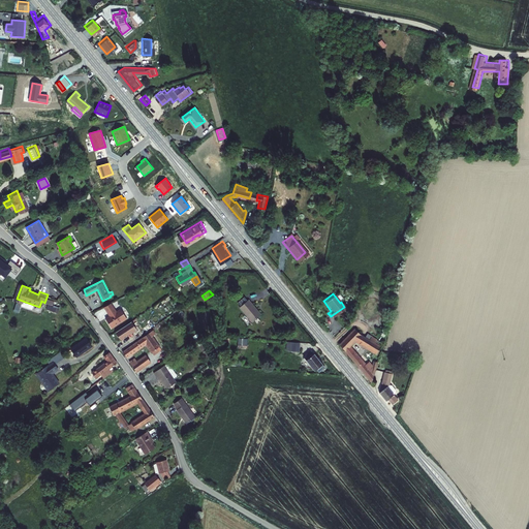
[(245,297),(239,302),(241,305),(240,306),(252,321),(261,314),(249,299),(247,300),(245,297)]
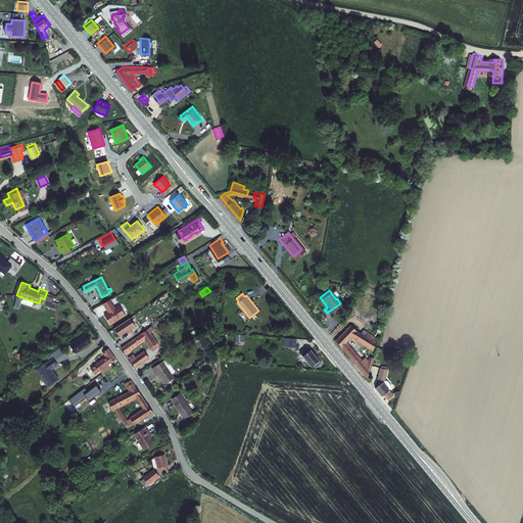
[(106,312),(100,317),(106,326),(127,312),(122,304),(114,308),(116,312),(110,317),(106,312)]
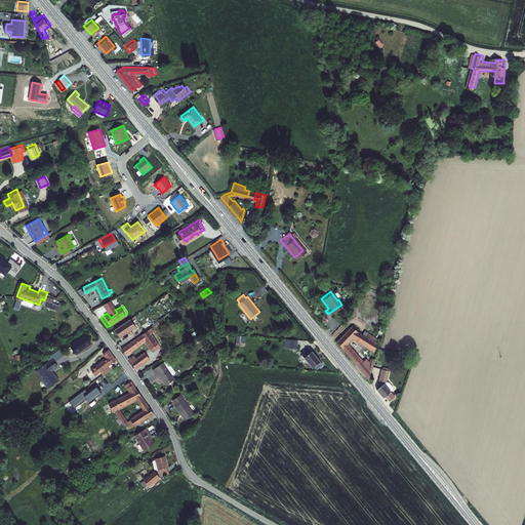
[(118,330),(114,333),(121,342),(140,327),(136,323),(122,335),(118,330)]
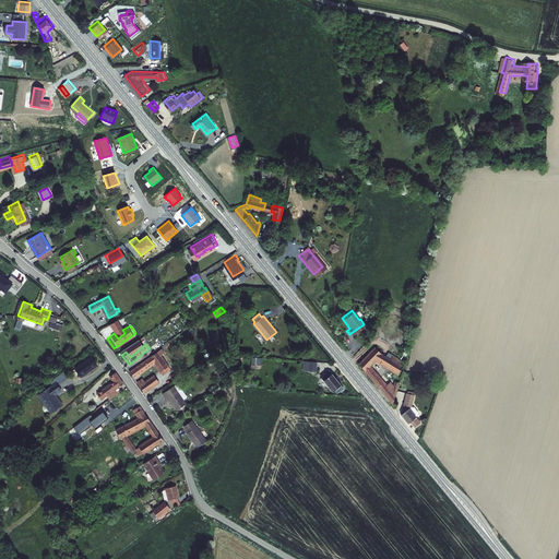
[(383,355),(372,347),(357,364),(389,400),(392,396),(392,395),(394,393),(395,385),(392,384),(392,389),(390,387),(387,390),(368,367),(376,360),(393,372),(395,372),(400,367),(383,355)]
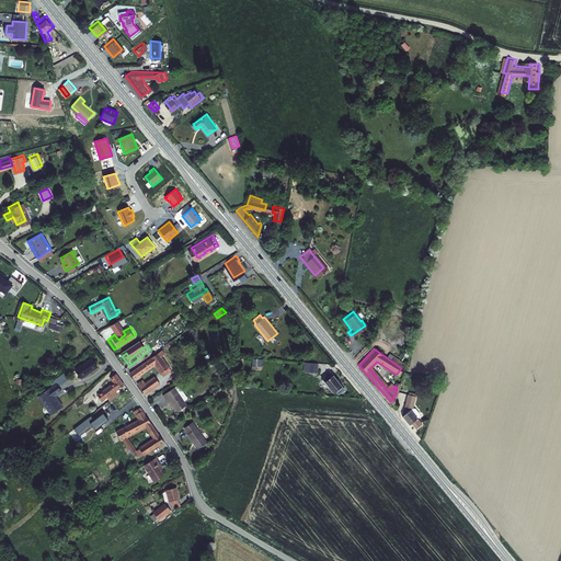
[(130,373),(136,379),(156,364),(162,373),(170,367),(163,358),(167,357),(161,350),(130,373)]
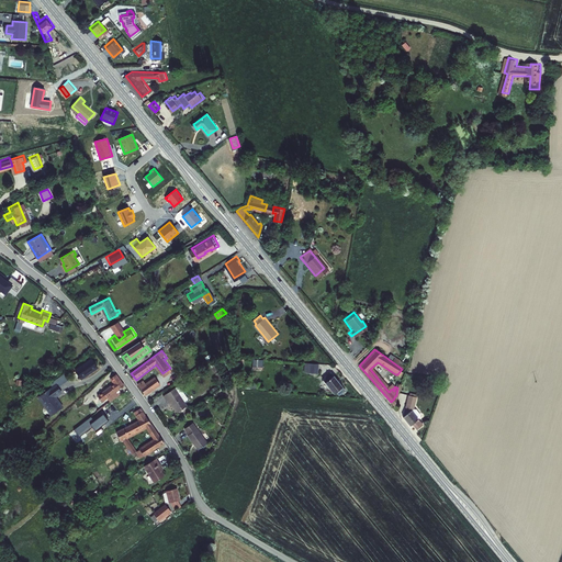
[(390,351),(385,357),(402,369),(403,364),(404,361),(390,351)]
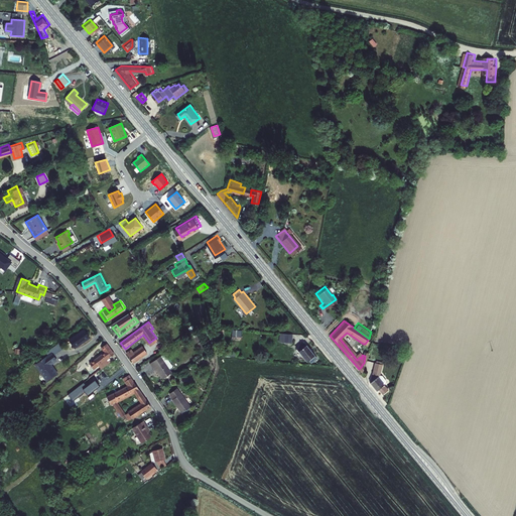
[(73,348),(91,339),(86,330),(69,338),(73,348)]
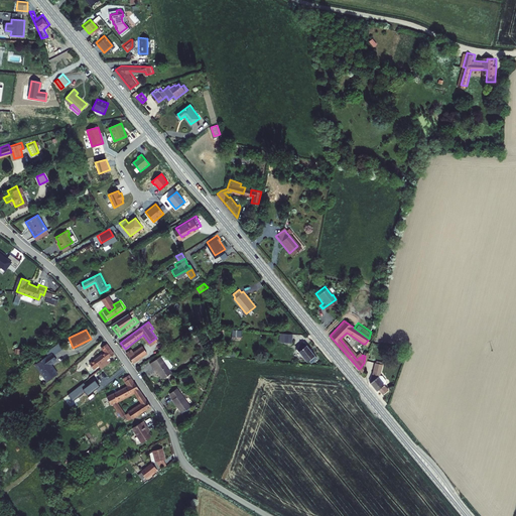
[(233,330),(232,338),(242,339),(242,330),(233,330)]
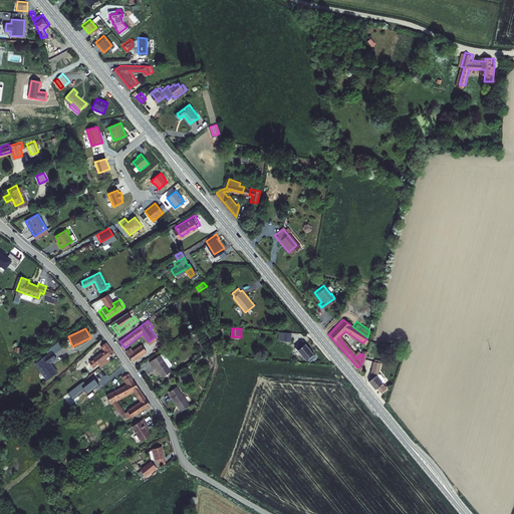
[(149,341),(151,344),(158,339),(156,336),(149,341)]
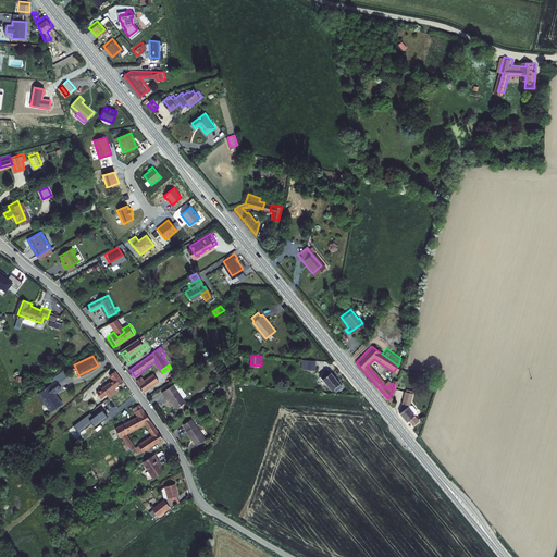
[(341,384),(327,367),(320,372),(320,374),(330,388),(332,386),(337,387),(341,384)]
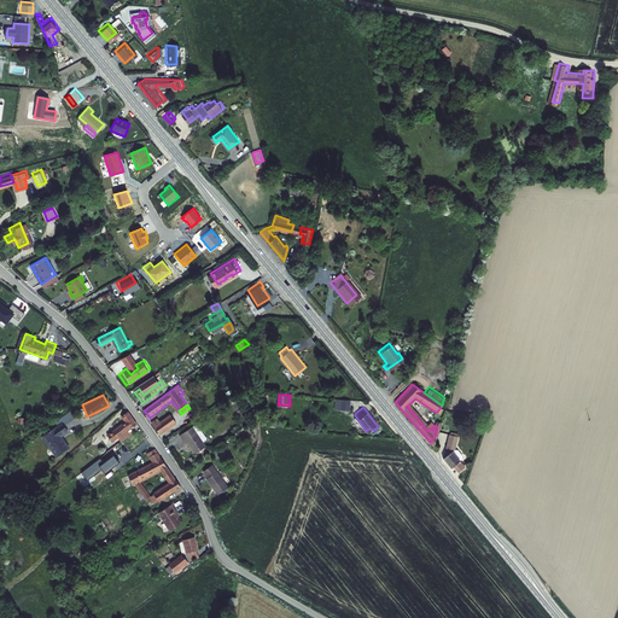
[(117,437),(118,438),(130,429),(130,427),(138,423),(128,410),(121,417),(124,421),(108,433),(112,441),(117,437)]
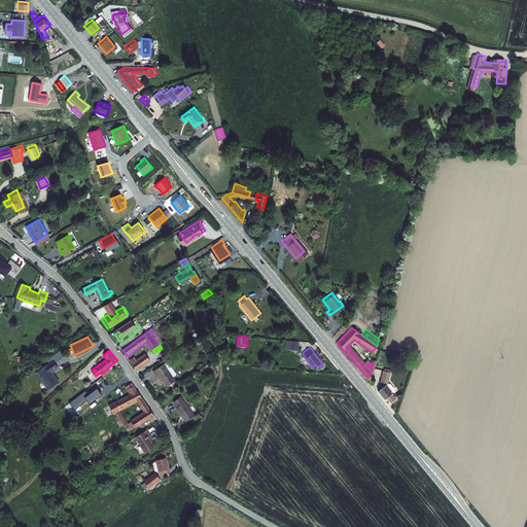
[(130,360),(136,371),(150,361),(147,355),(138,361),(136,357),(130,360)]
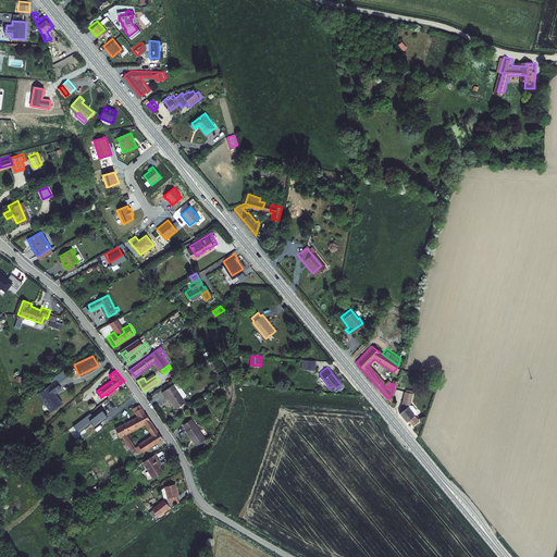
[(60,379),(41,392),(56,410),(65,403),(58,393),(66,386),(60,379)]
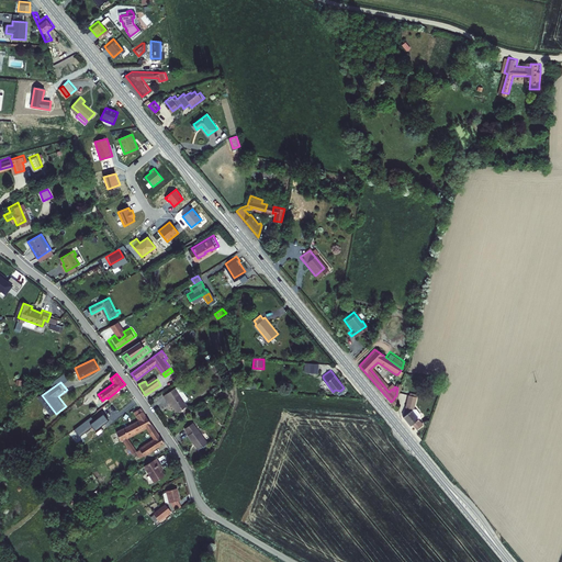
[(171,403),(178,412),(188,405),(184,401),(187,402),(187,400),(189,401),(189,398),(180,385),(164,396),(169,404),(171,403)]
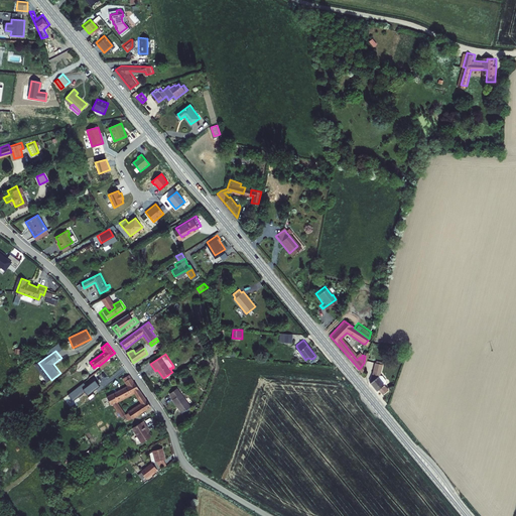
[(99,366),(101,368),(111,361),(109,358),(99,366)]
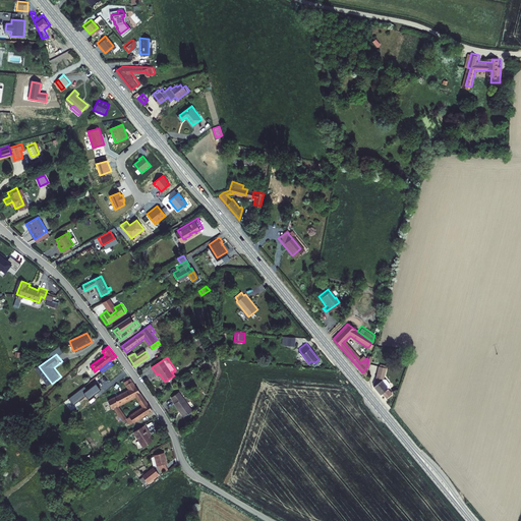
[(388,366),(382,364),(377,385),(383,393),(384,393),(385,394),(387,393),(390,396),(395,392),(390,386),(392,384),(392,382),(389,378),(385,378),(388,366)]
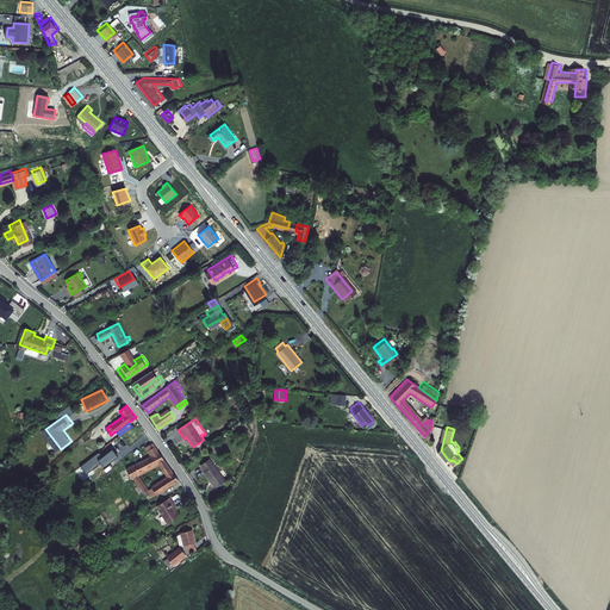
[(135,477),(144,492),(148,490),(139,474),(159,465),(167,460),(155,442),(148,446),(154,455),(126,470),(132,478),(135,477)]
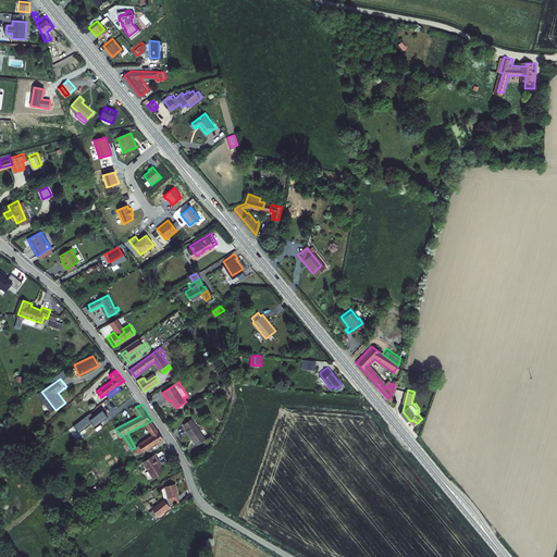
[(102,409),(93,416),(90,412),(74,424),(81,434),(107,416),(102,409)]
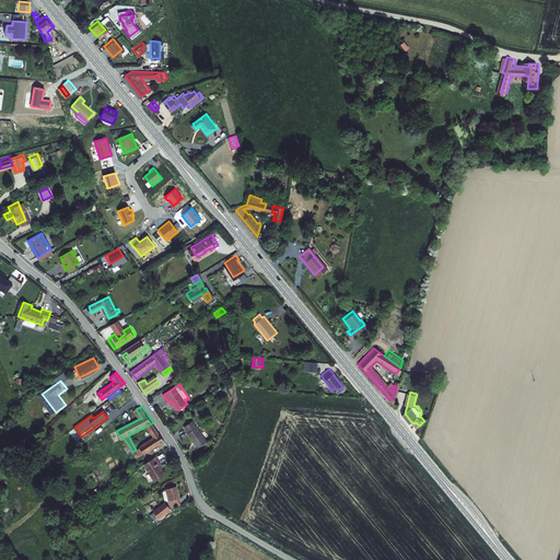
[(187,433),(198,447),(207,441),(193,421),(185,427),(189,432),(187,433)]
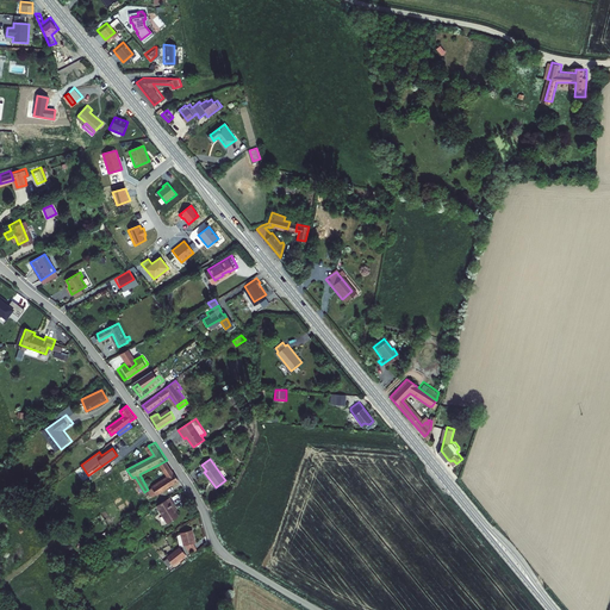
[(167,460),(159,465),(167,478),(174,473),(167,460)]
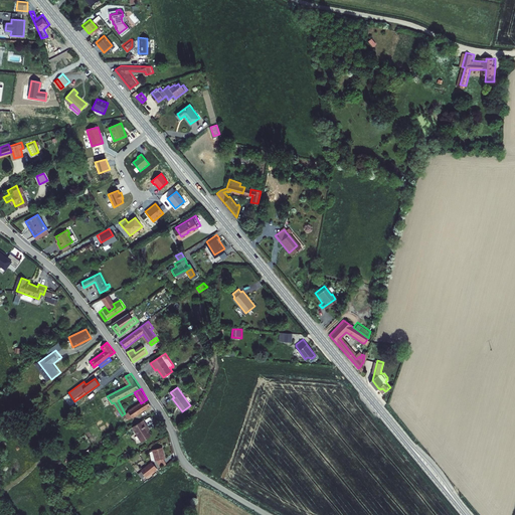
[(141,403),(125,413),(129,420),(151,405),(147,399),(141,403)]
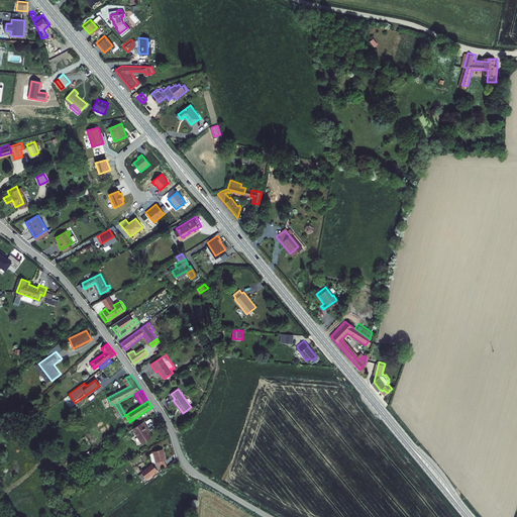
[(135,427),(145,442),(152,436),(147,429),(149,428),(144,421),(135,427)]
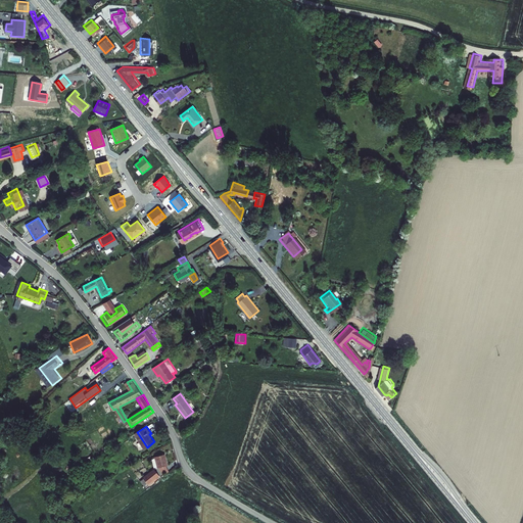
[(156,456),(158,467),(159,467),(168,466),(169,466),(165,454),(156,456)]
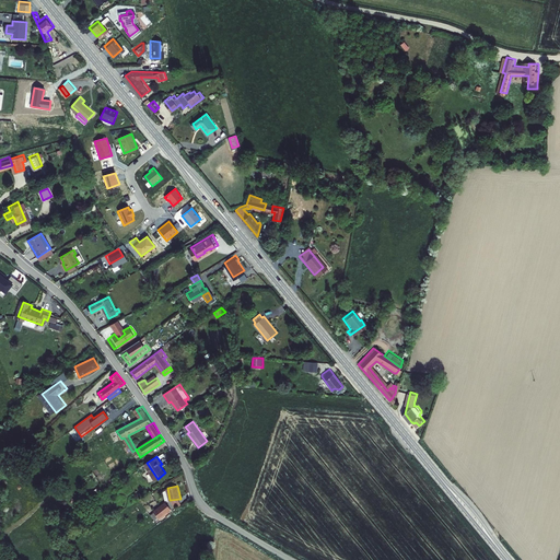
[(155,512),(159,517),(172,509),(167,503),(155,512)]
